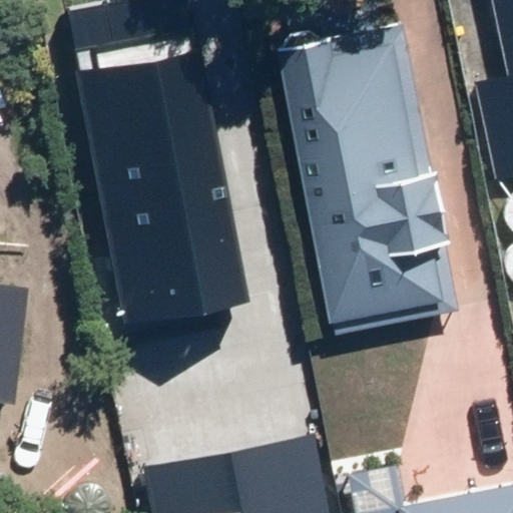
[(500,181),(512,178),(512,0),(494,0),(510,71),(478,77),(500,181)]
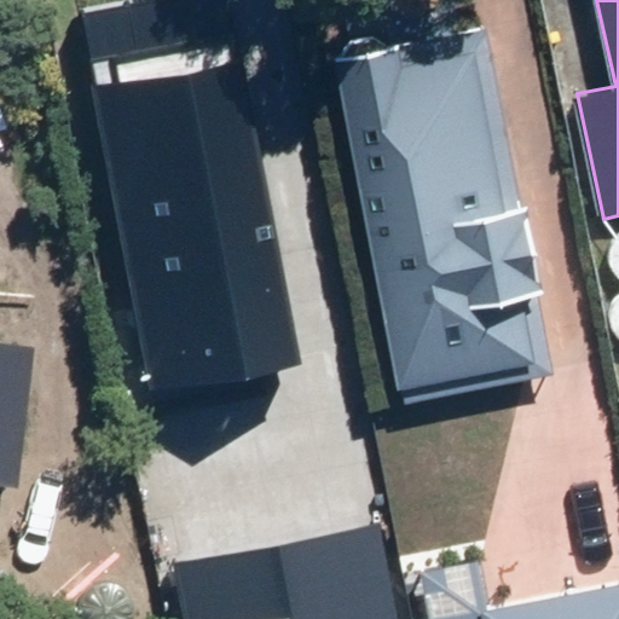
[(96,50),(154,353),(311,323),(252,19),(96,50)]
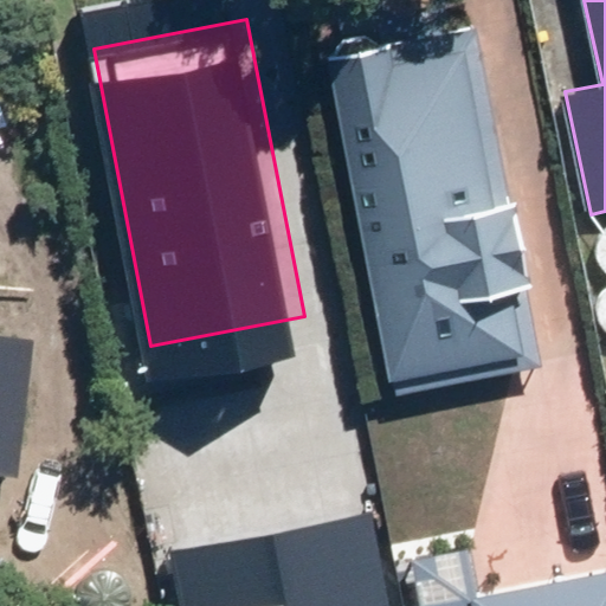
[(327,55),(386,380),(527,355),(516,290),(533,288),(485,25),(327,55)]
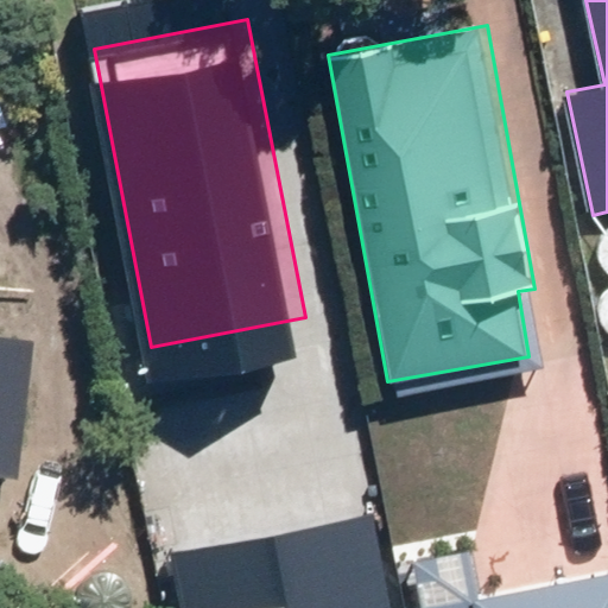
[(0,342),(0,480),(14,482),(33,347),(0,342)]
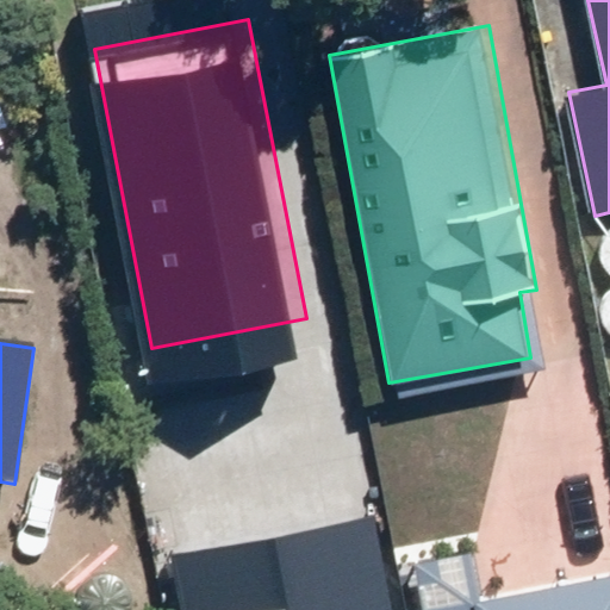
[(182,534),(194,609),(398,609),(379,499),(182,534)]
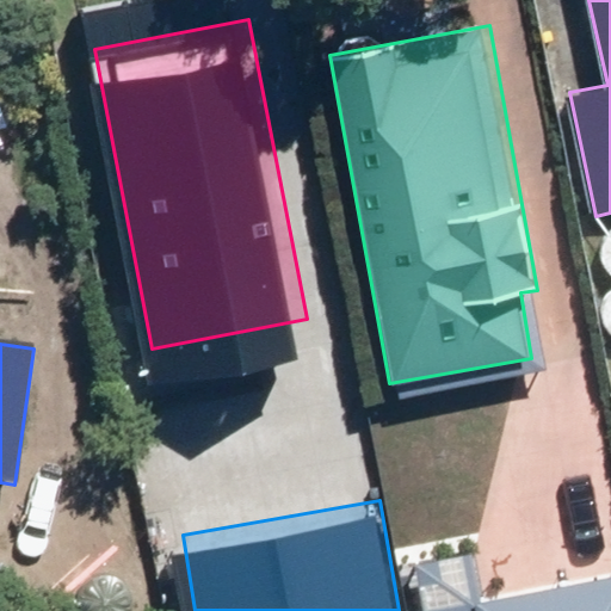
[(423,561),(431,610),(610,610),(610,584),(479,610),(468,553),(423,561)]
